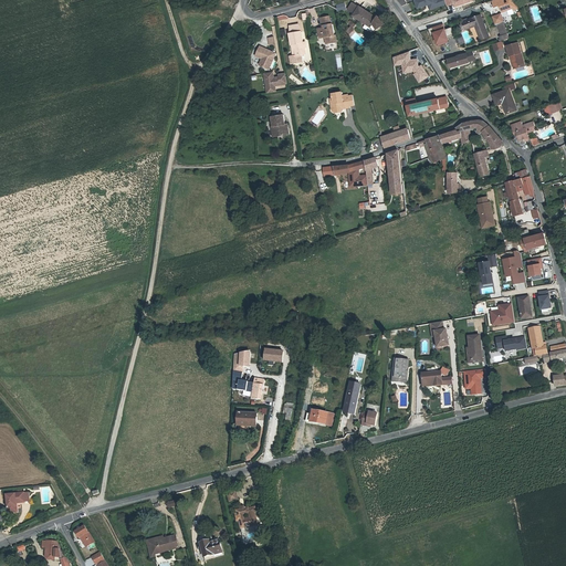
[(429,10),(446,4),(443,0),(416,0),(413,1),(416,9),(428,6),(429,10)]
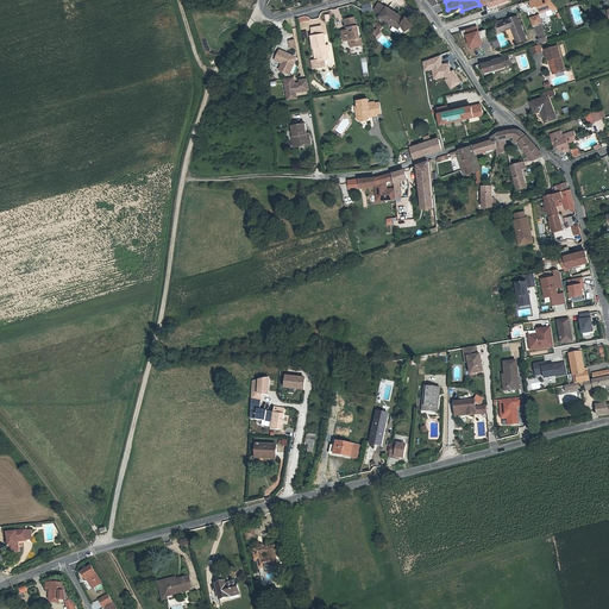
[(557,10),(552,0),(544,0),(545,4),(541,5),(539,0),(529,0),(528,1),(531,8),(537,7),(538,14),(550,10),(551,12),(557,10)]
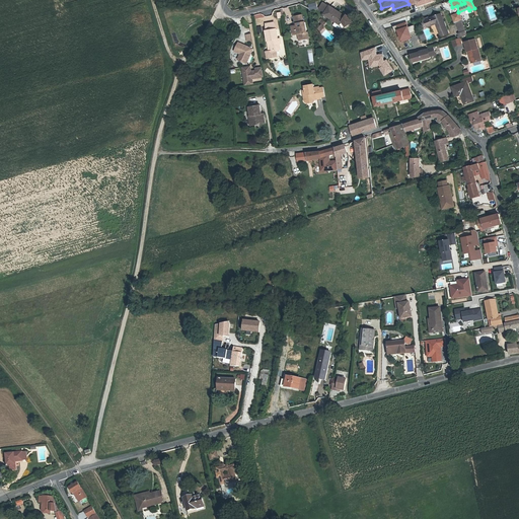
[(318,9),(323,12),(328,5),(323,2),(318,9)]
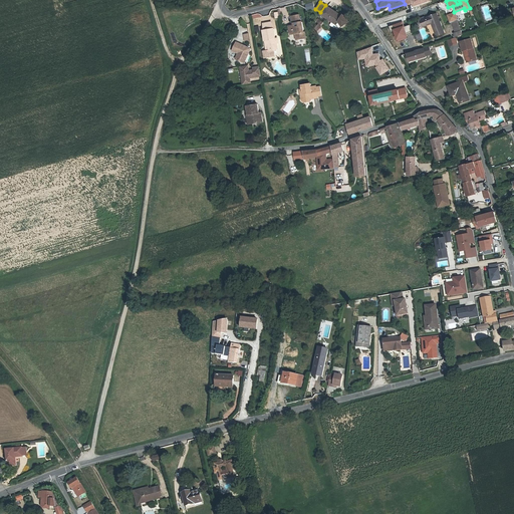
[(489,4),(481,6),(485,21),(493,19),(489,4)]
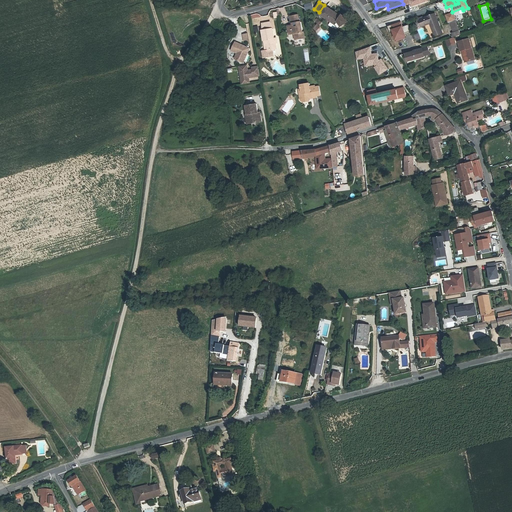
[(319,12),(318,14),(335,24),(336,22),(340,15),(324,5),(319,12)]
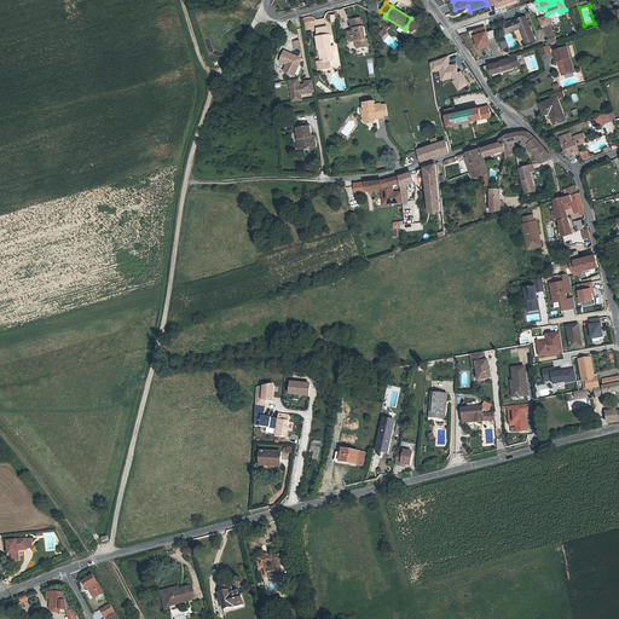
[(514,30),(519,28),(525,44),(534,40),(526,16),(512,21),(509,22),(508,24),(509,29),(512,30),(514,30)]
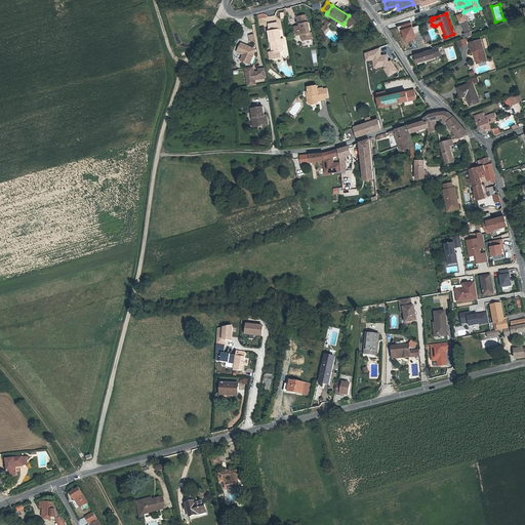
[(298,16),(299,22),(300,22),(301,24),(299,25),(296,25),(297,31),(300,30),(300,34),(304,34),(305,40),(314,38),(313,32),(312,32),(310,22),(309,22),(307,14),(298,16)]
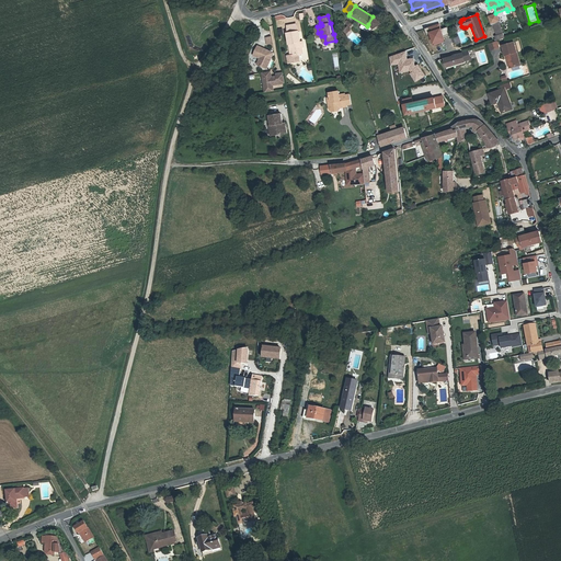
[(373,16),(368,24),(370,30),(380,24),(376,16),(374,15),(373,16)]
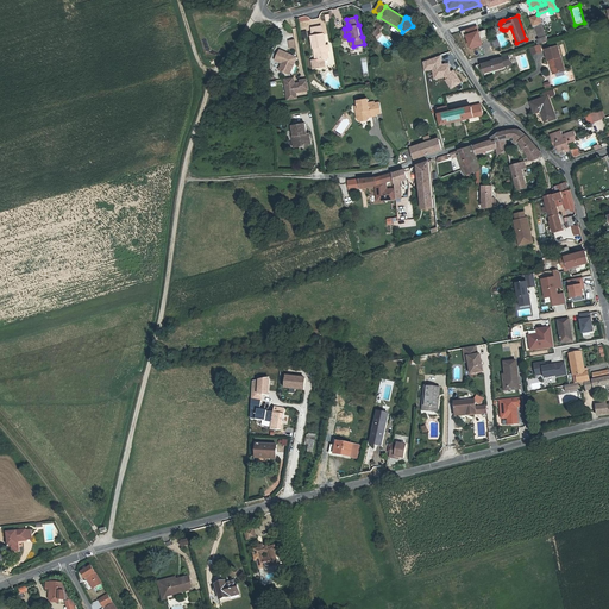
[(541,24),(535,26),(539,39),(546,37),(541,24)]
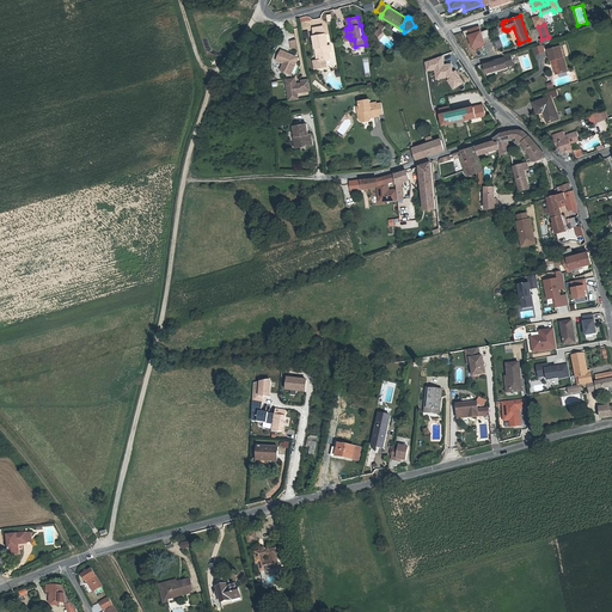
[(311,36),(313,48),(316,48),(318,60),(324,59),(330,57),(329,51),(331,50),(330,43),(328,44),(325,34),(322,34),(319,26),(311,28),(312,36),(311,36)]
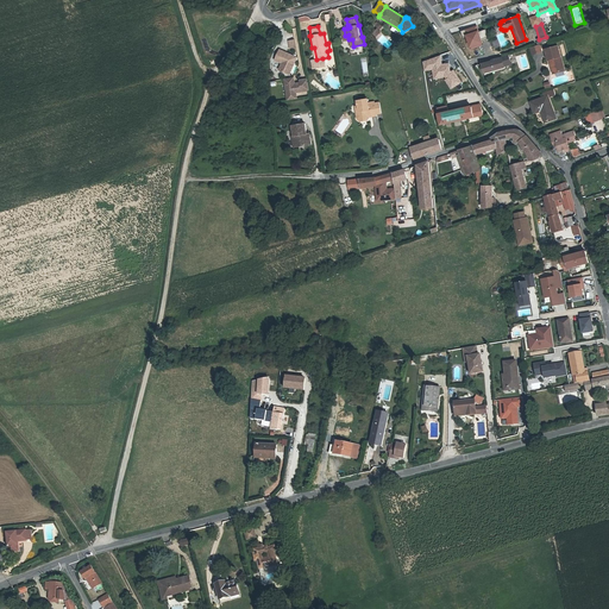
[(477,32),(476,26),(462,32),(463,36),(465,36),(469,48),(483,43),(482,39),(489,37),(485,29),(477,32)]
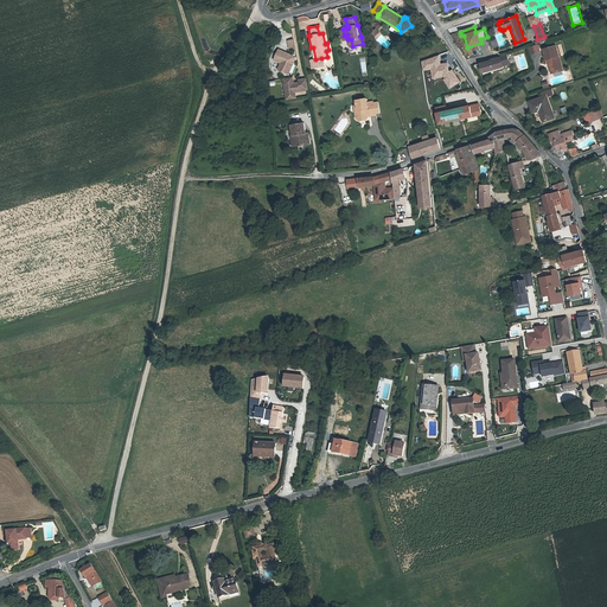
[(529,48),(531,55),(540,52),(537,45),(529,48)]
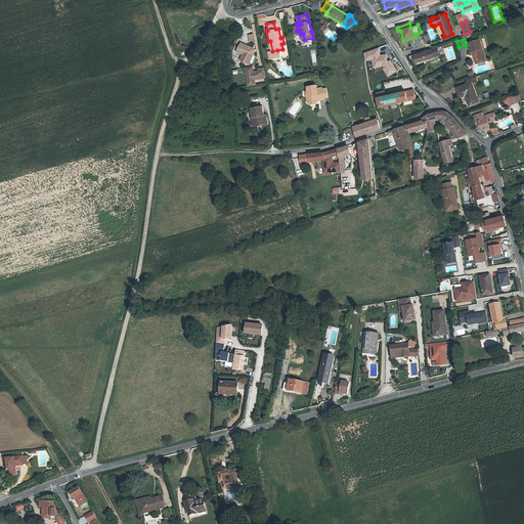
[(470,43),(473,53),(475,52),(478,63),(487,61),(480,40),(470,43)]
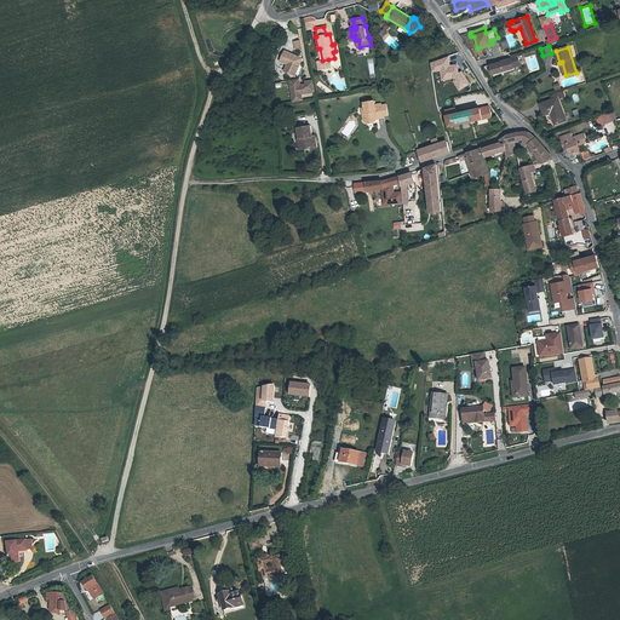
[(287,72),(297,76),(305,58),(287,51),(283,62),(290,64),(287,72)]
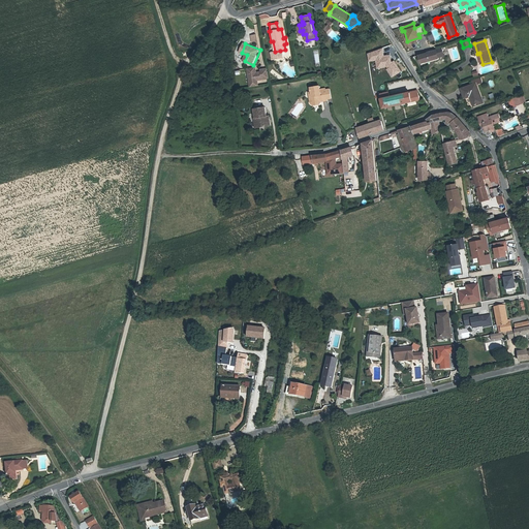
[(383,56),(382,49),(367,54),(369,62),(375,61),(376,68),(386,67),(387,68),(386,69),(392,78),(401,71),(394,61),(391,63),(391,55),(383,56)]
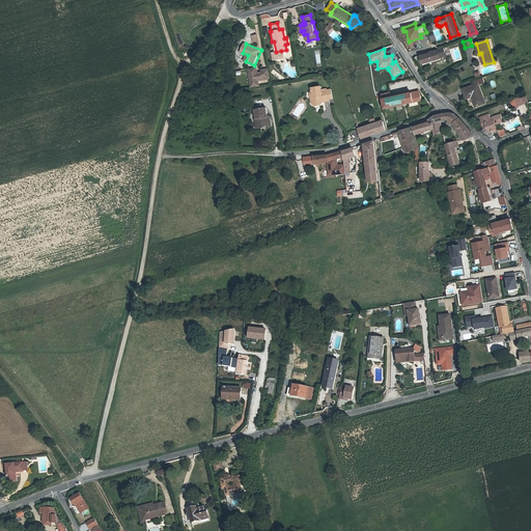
[(436,51),(437,51),(427,54),(419,57),(421,64),(439,59),(439,58),(444,56),(442,49),(436,51)]
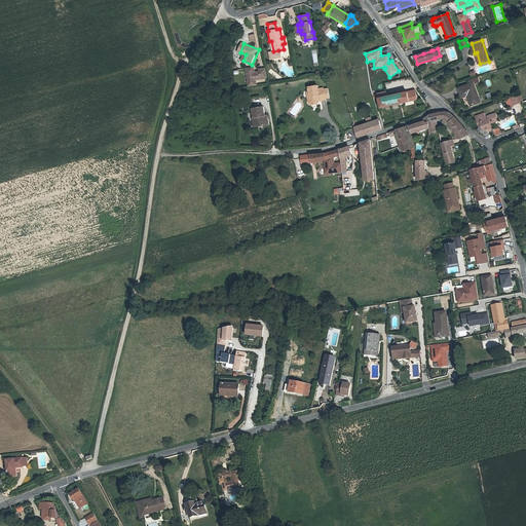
[(257,73),(256,67),(249,68),(251,86),(259,85),(258,79),(269,77),(268,68),(261,70),(262,72),(257,73)]
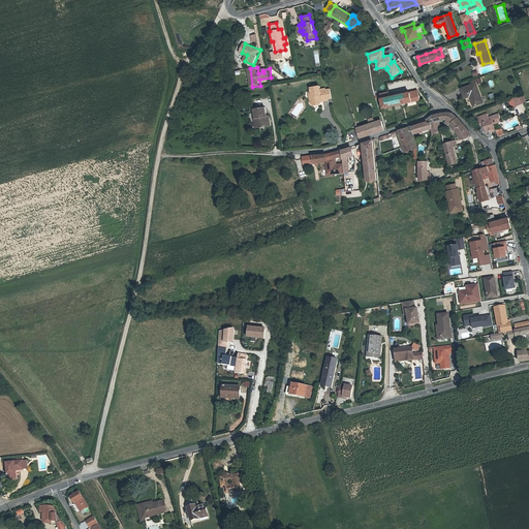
[(464,98),(469,96),(473,106),(483,103),(476,83),(460,89),(464,98)]
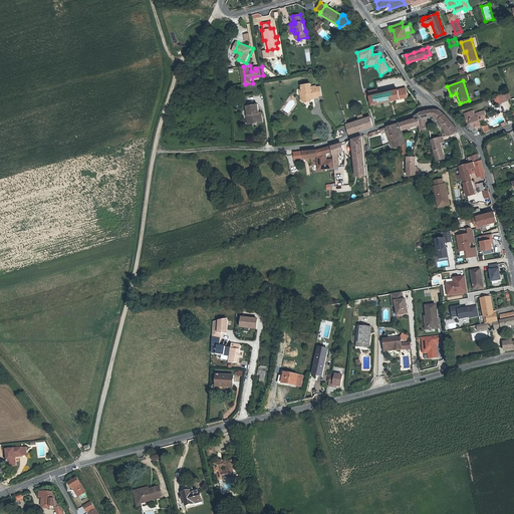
[(301,84),(301,87),(302,91),(300,94),(301,99),(303,101),(309,100),(311,98),(310,96),(313,96),(313,97),(318,97),(316,85),(311,86),(310,83),(301,84)]
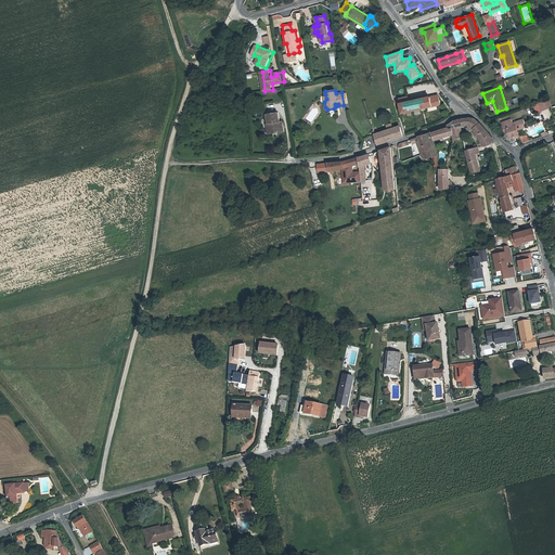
[(395,103),(400,102),(403,114),(441,104),(438,95),(409,102),(408,97),(394,100),(395,103)]
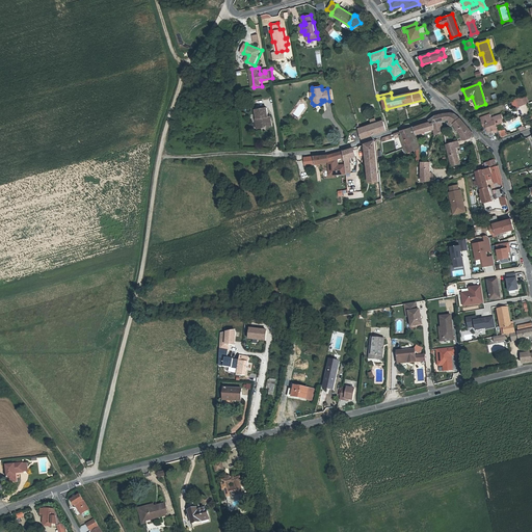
[(522,106),(530,103),(527,96),(519,99),(522,106)]
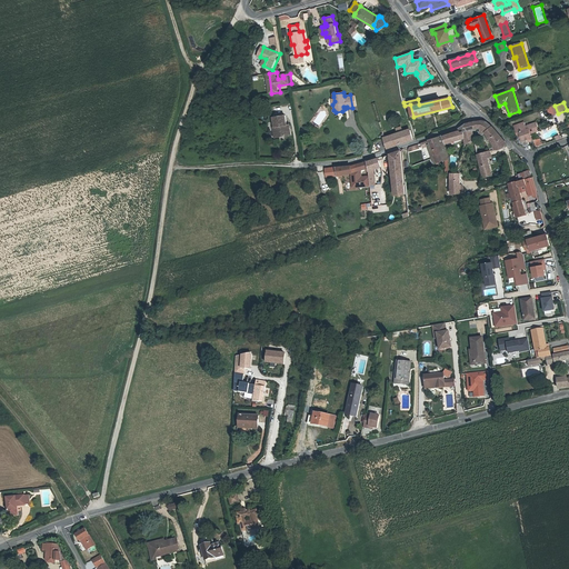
[(293,136),(292,128),(290,129),(289,126),(288,116),(276,118),(277,128),(278,127),(280,138),(293,136)]
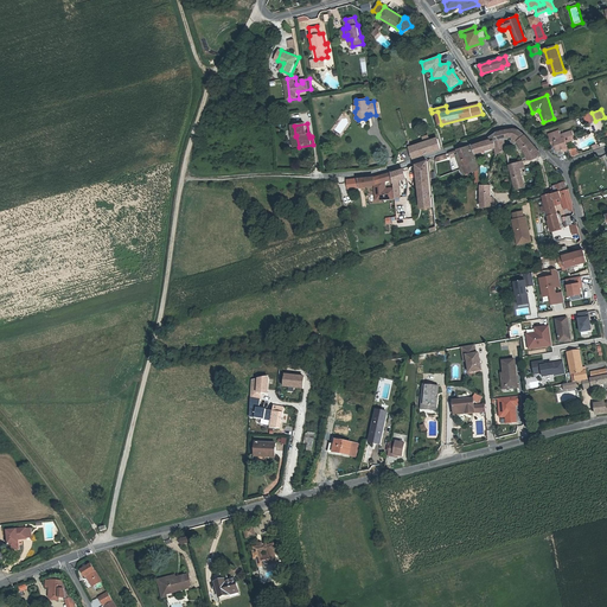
[(519,131),(516,129),(515,136),(512,140),(516,142),(518,140),(525,135),(519,131)]
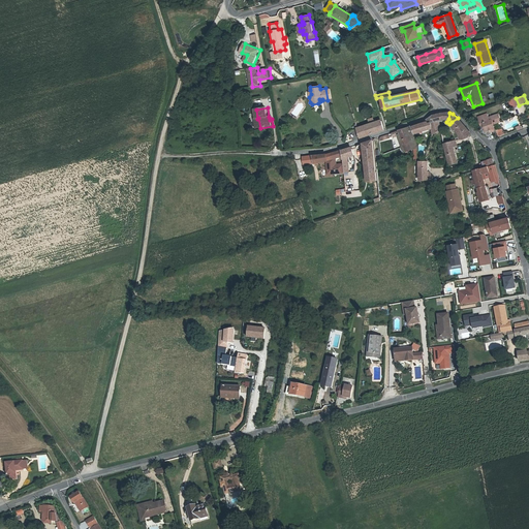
[(429,123),(439,120),(443,120),(441,114),(432,116),(428,120),(428,121),(429,123)]
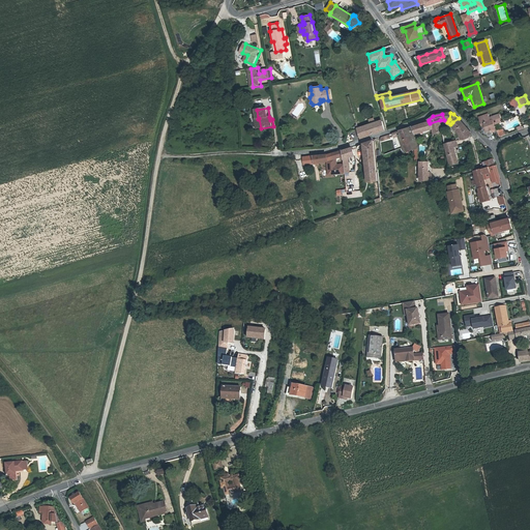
[(483,125),(488,136),(493,134),(491,129),(495,127),(494,124),(501,121),(498,114),(487,118),(486,115),(478,118),(480,122),(482,125),(483,125)]
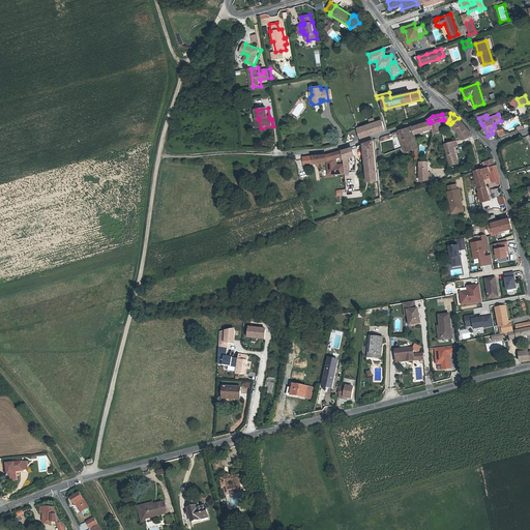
[(459,118),(452,122),(460,134),(462,139),(465,139),(469,137),(470,133),(468,128),(459,118)]
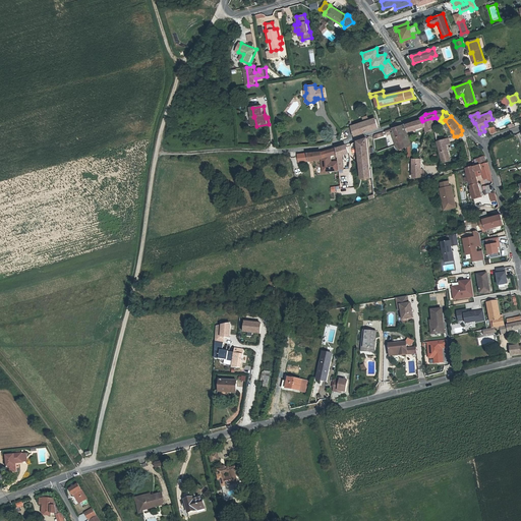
[(419,120),(419,122),(421,127),(424,125),(426,131),(435,128),(432,118),(422,121),(421,119),(419,120)]
